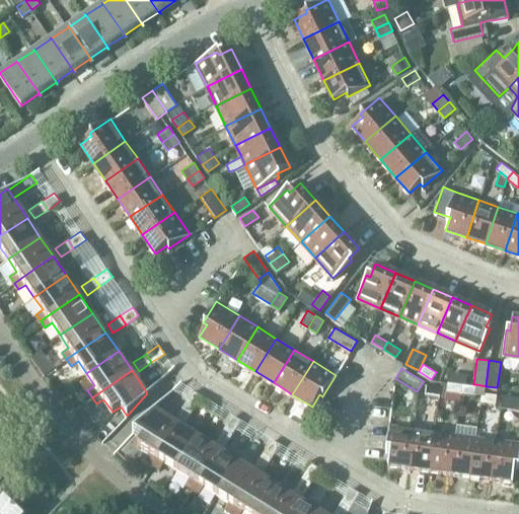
[(461,391),(462,382),(447,380),(446,389),(461,391)]
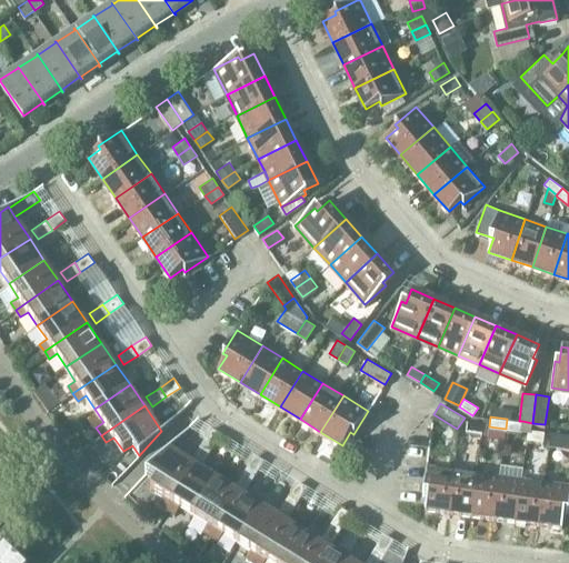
[(522,421),(519,421),(507,419),(506,429),(521,431),(522,421)]
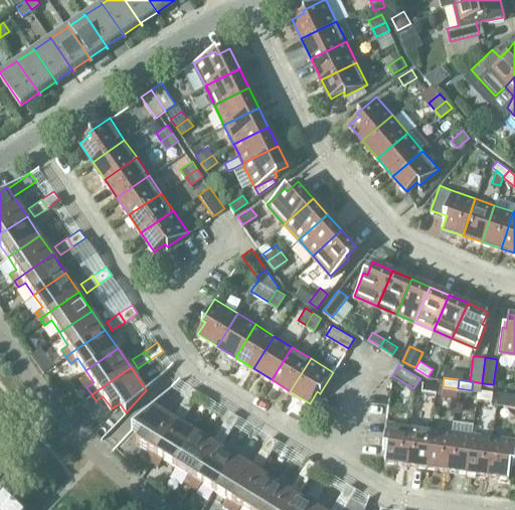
[(422,381),(421,389),(436,391),(438,383),(422,381)]
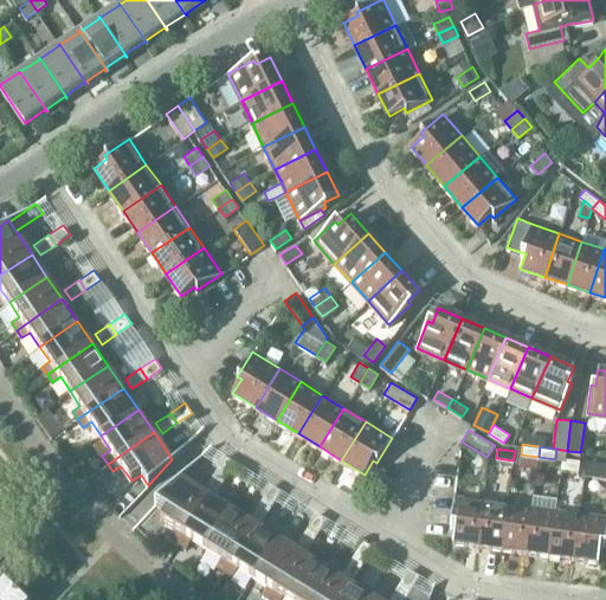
[(216,470),(226,477),(236,462),(225,455),(216,470)]
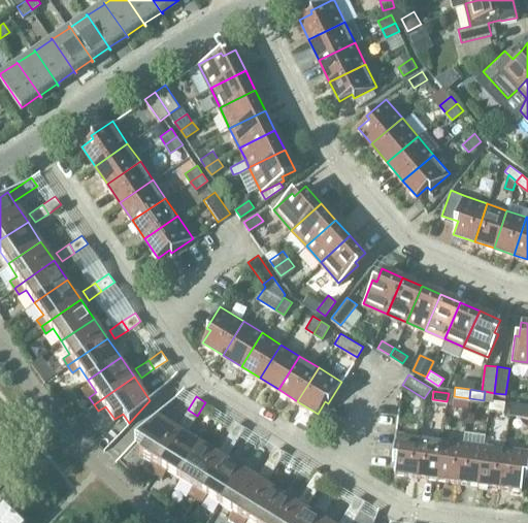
[(490,398),(490,401),(489,407),(503,410),(505,400),(490,398)]
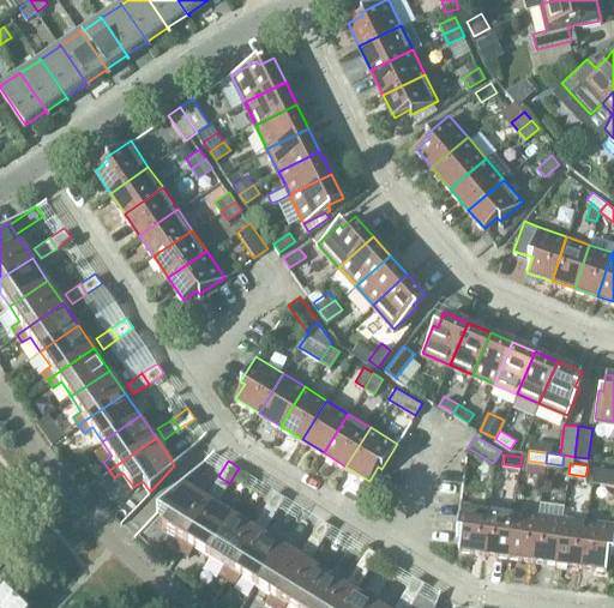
[(593,481),(613,483),(613,469),(594,467),(593,481)]
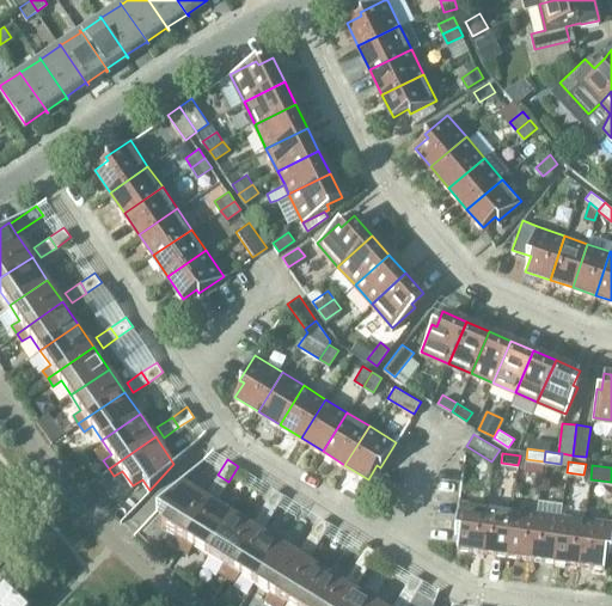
[(228,482),(218,475),(208,490),(219,496),(228,482)]
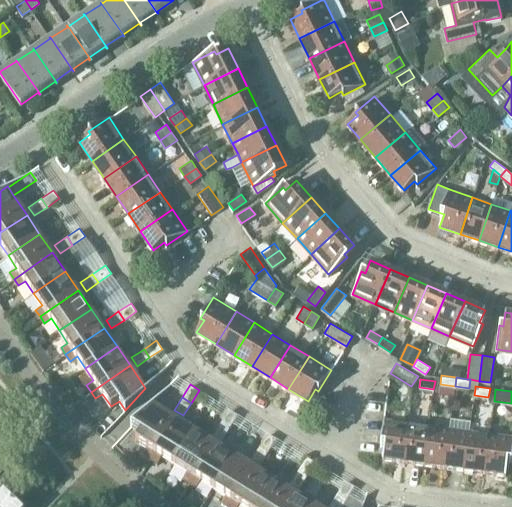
[(144,453),(151,457),(175,418),(152,403),(131,424),(140,430),(135,438),(148,446),(144,453)]
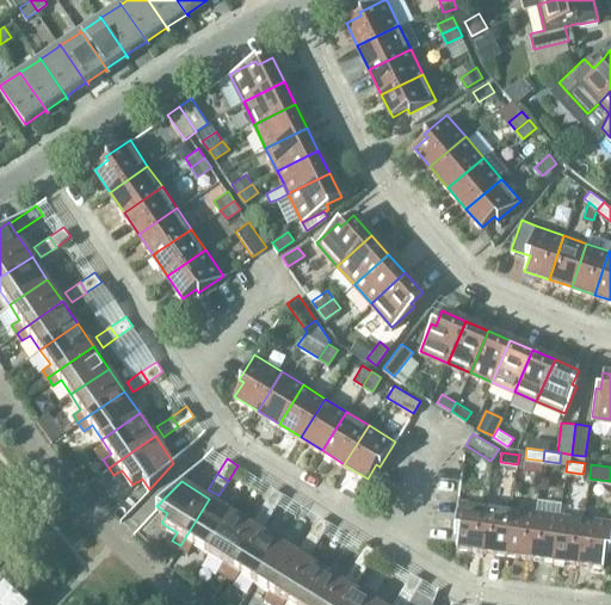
[(264,502),(273,508),(283,494),(273,487),(264,502)]
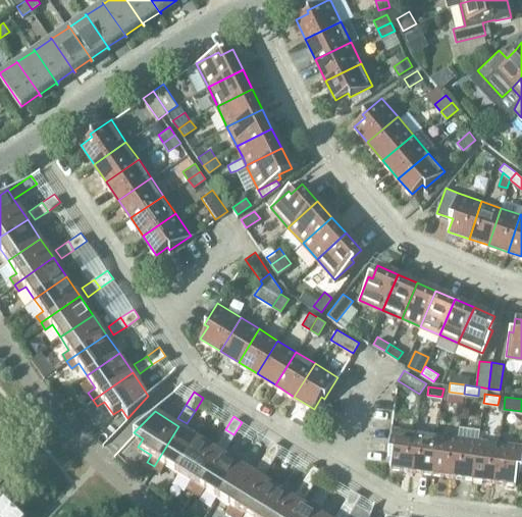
[(199,438),(178,426),(154,466),(161,471),(165,464),(178,472),(199,438)]
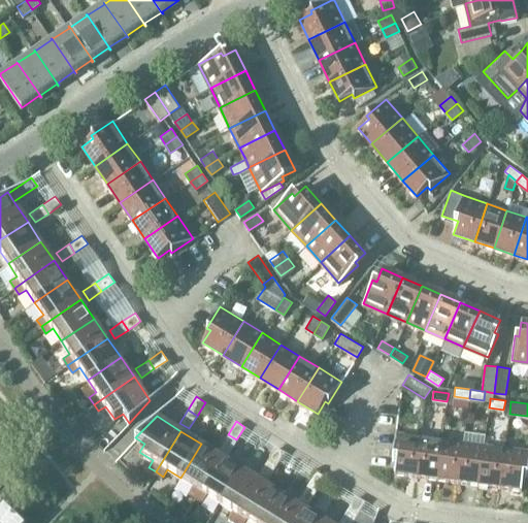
[(479,483),(484,444),(485,433),(464,431),(463,442),(458,480),(479,483)]
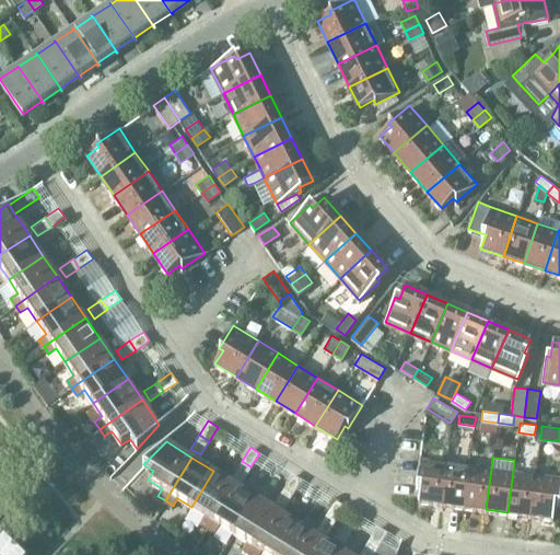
[(420,486),(418,500),(442,504),(447,462),(420,459),(416,485),(420,486)]
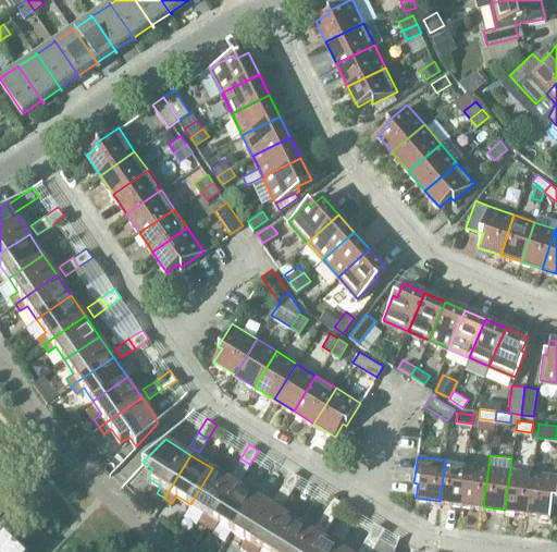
[(249,464),(240,458),(232,473),(242,478),(249,464)]
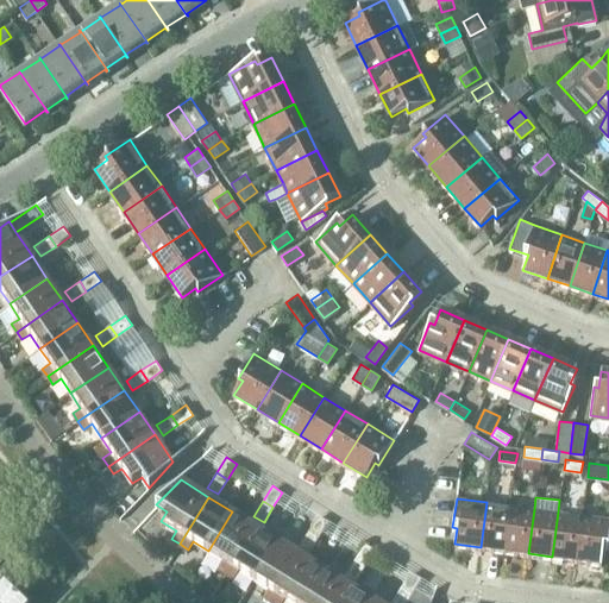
[(504,551),(510,506),(487,502),(481,547),(504,551)]
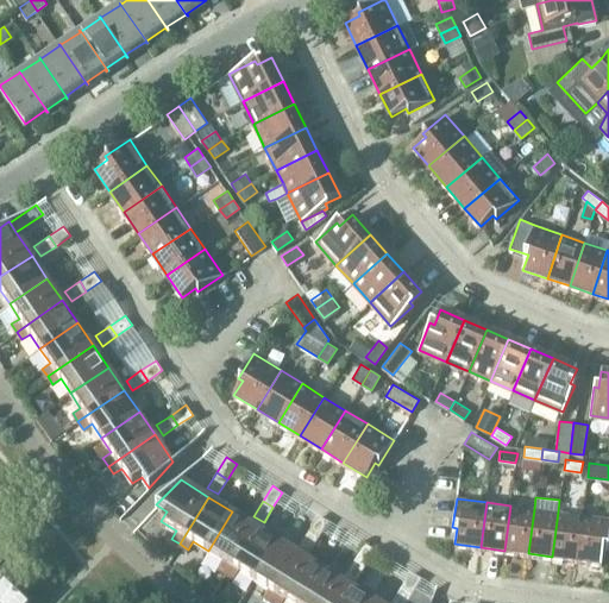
[(528,553),(534,509),(510,506),(504,551),(528,553)]
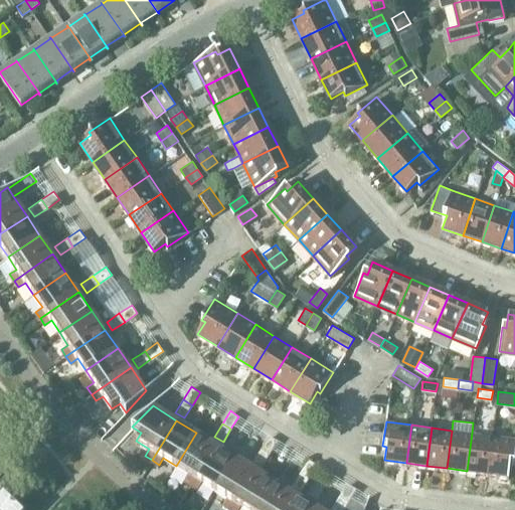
[(196,433),(176,466),(188,473),(184,480),(191,484),(215,445),(196,433)]
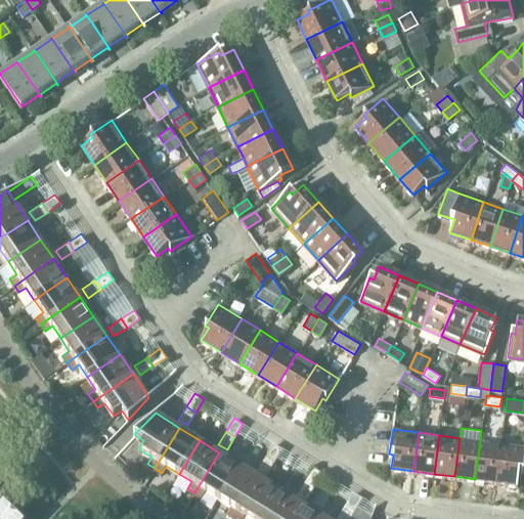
[(495,482),(500,443),(480,440),(475,479),(495,482)]
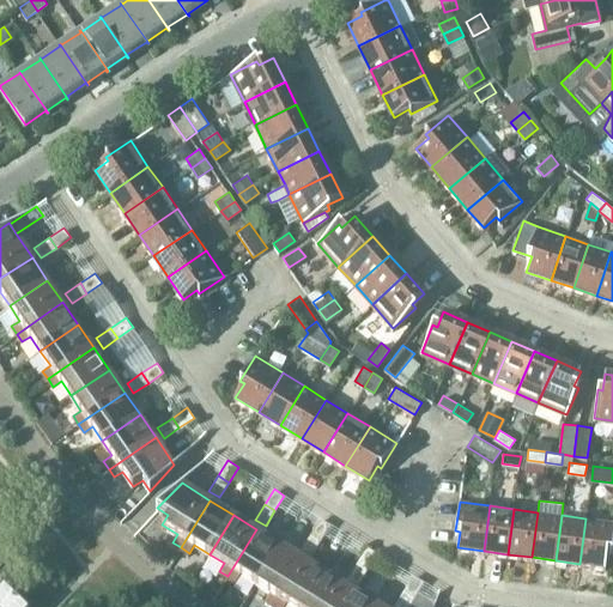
[(311,533),(321,539),(331,523),(321,517),(311,533)]
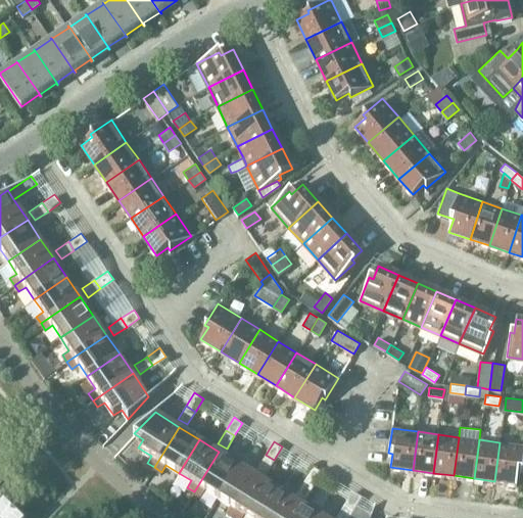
[(522,445),(500,442),(494,481),(517,484),(518,470),(522,471),(522,463),(522,445)]
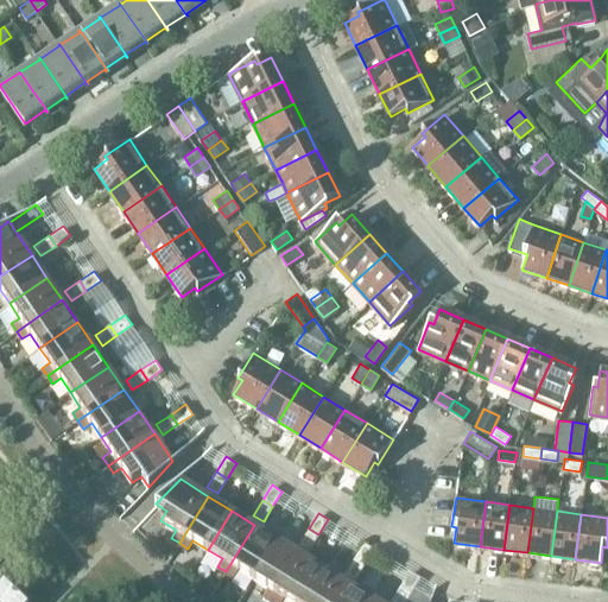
[(254,525),(226,571),(233,577),(239,569),(253,577),(278,538),(254,525)]
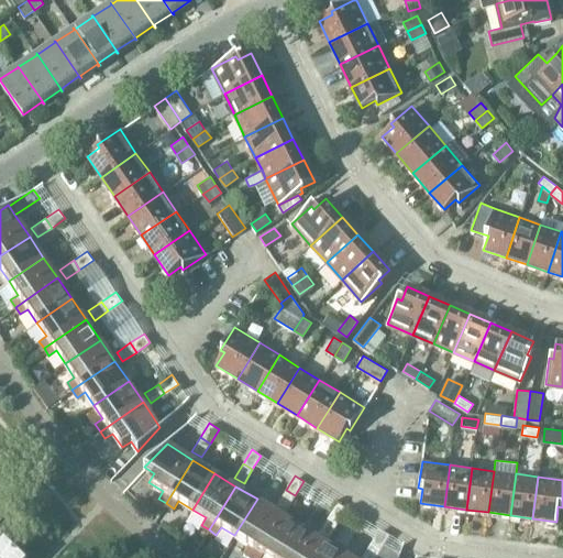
[(295,495),(286,490),(277,504),(286,510),(295,495)]
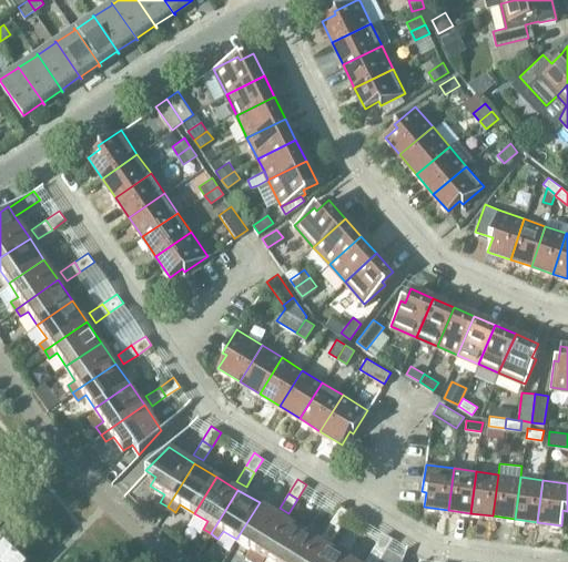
[(281,515),(260,502),(236,539),(251,548),(246,555),(253,560),(281,515)]
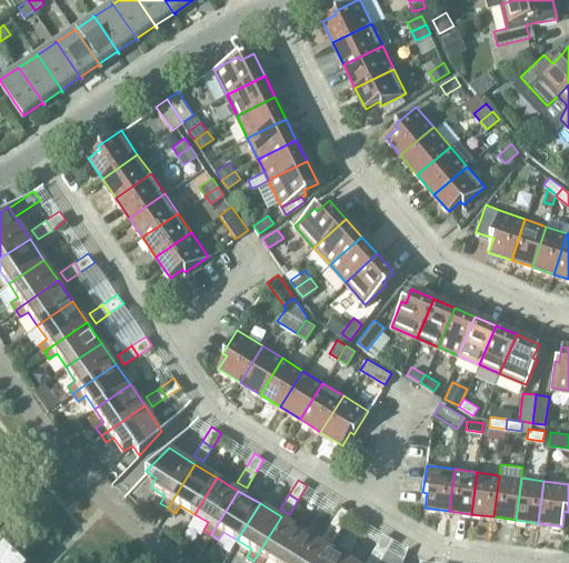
[(331,521),(341,526),(350,512),(340,506),(331,521)]
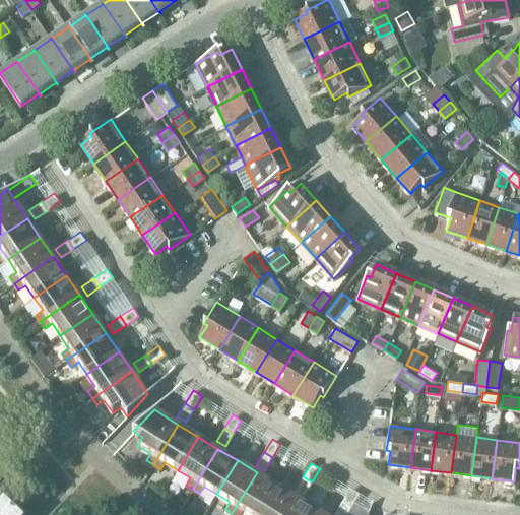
[(257,472),(232,513),(235,514),(240,514),(243,511),(250,514),(257,514),(276,485),(257,472)]
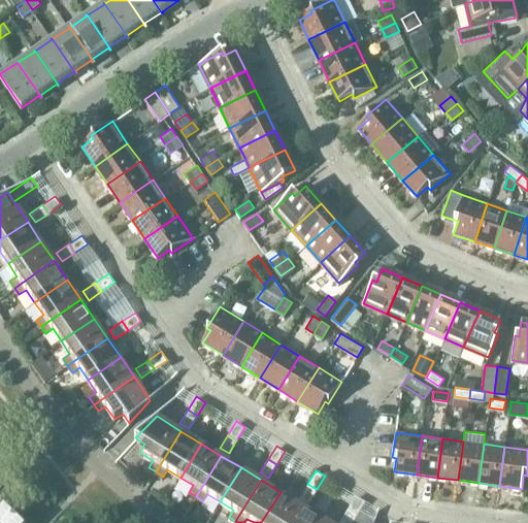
[(317,489),(307,484),(300,497),(308,502),(317,489)]
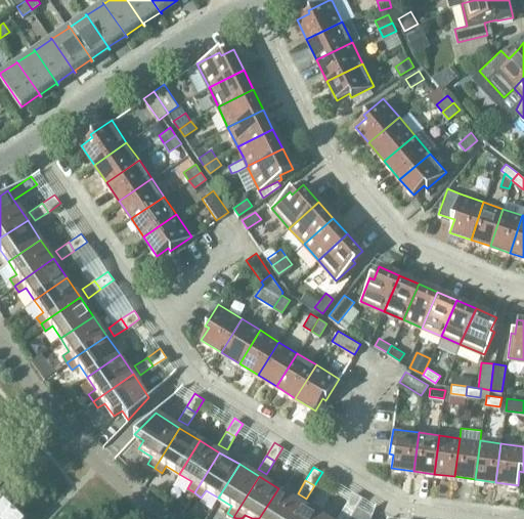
[(287,518),(299,501),(278,488),(259,518),(287,518)]
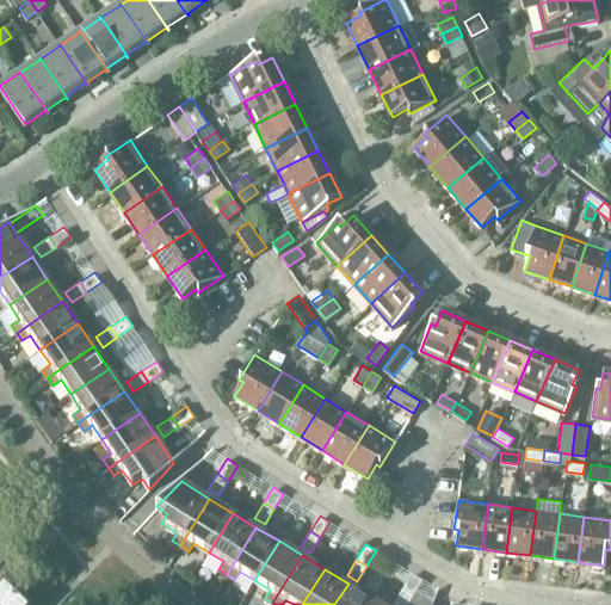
[(402,588),(413,594),(423,579),(412,573),(402,588)]
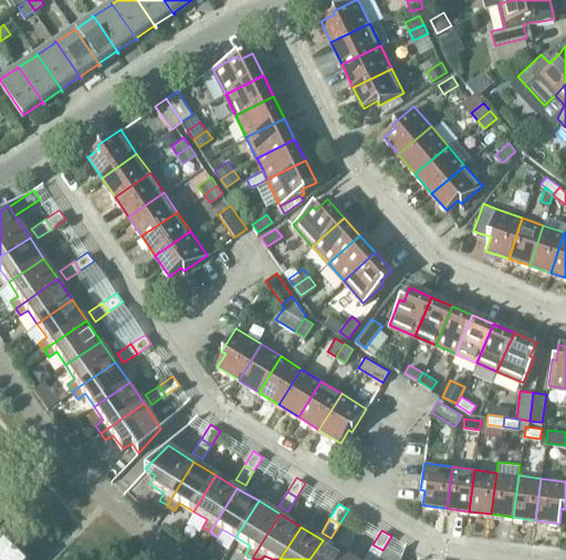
[(0,559),(23,559),(3,540),(1,542),(0,543),(0,559)]
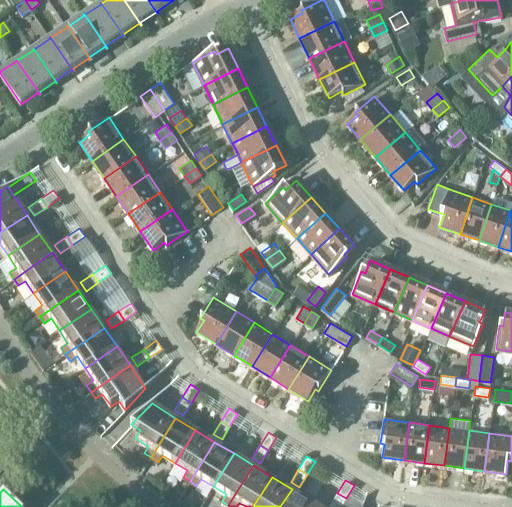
[(306,506),(311,501),(292,489),(280,506),(306,506)]
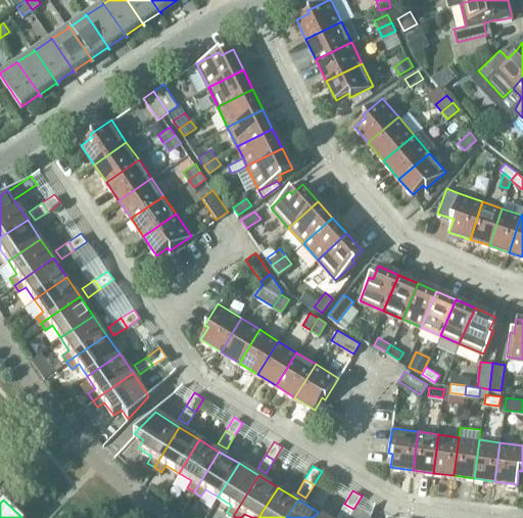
[(347,517),(353,509),(344,504),(336,517),(338,517),(347,517)]
